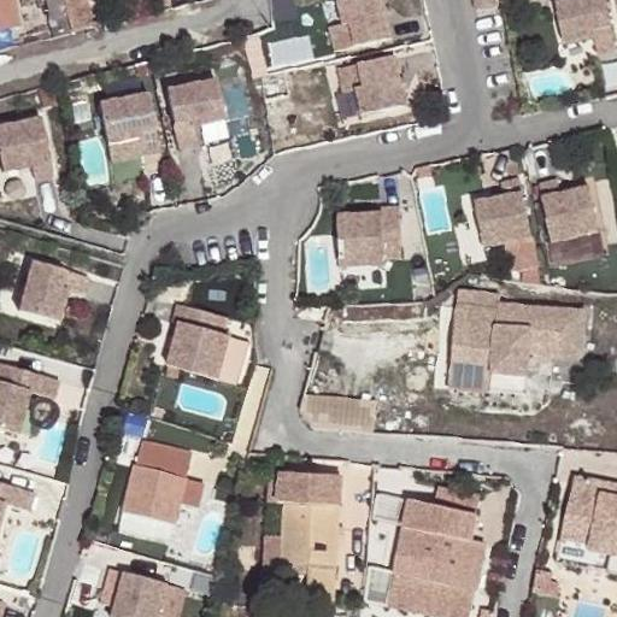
[(0,0),(0,28),(15,25),(9,0),(0,0)]
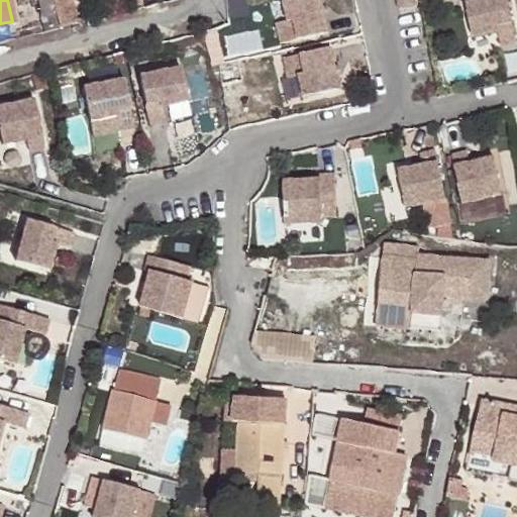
[(36,0),(40,20),(58,18),(54,1),(53,0),(36,0)]
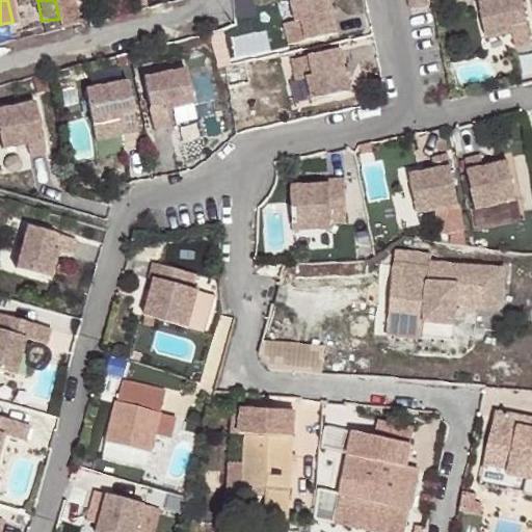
[(59,19),(61,27),(76,24),(70,0),(59,0),(55,1),(59,19)]
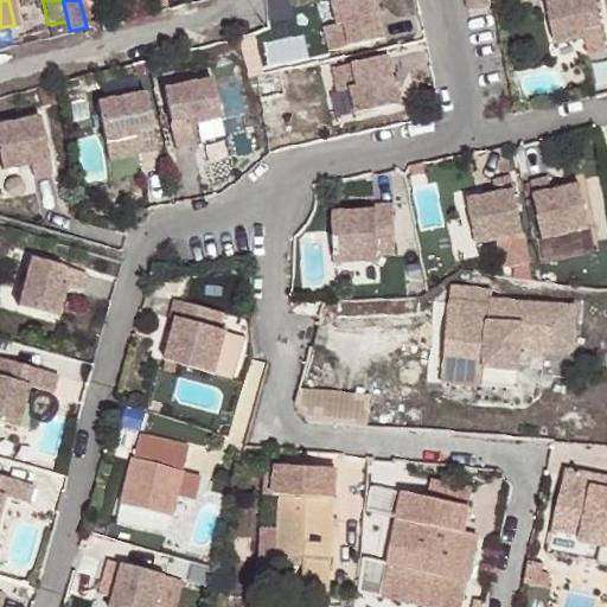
[(375,0),(330,0),(334,23),(321,26),(326,49),(383,37),(375,0)]
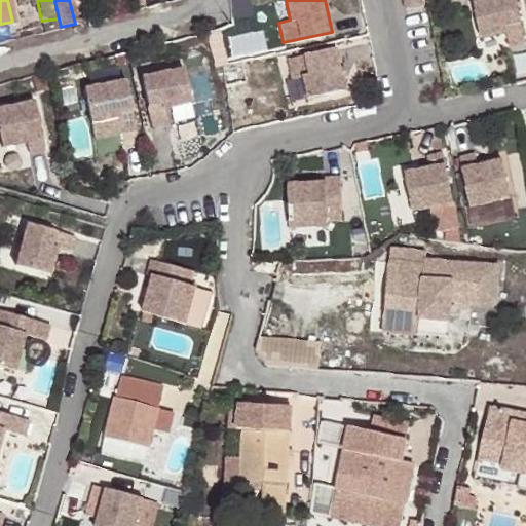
[(513,0),(475,0),(470,1),(477,36),(503,31),(506,46),(523,42),(513,0)]
